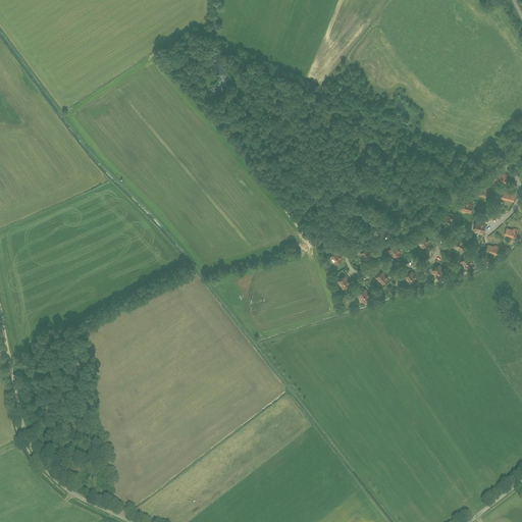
[(506,183),(508,175),(503,174),(503,175),(496,173),(494,180),(506,183)]
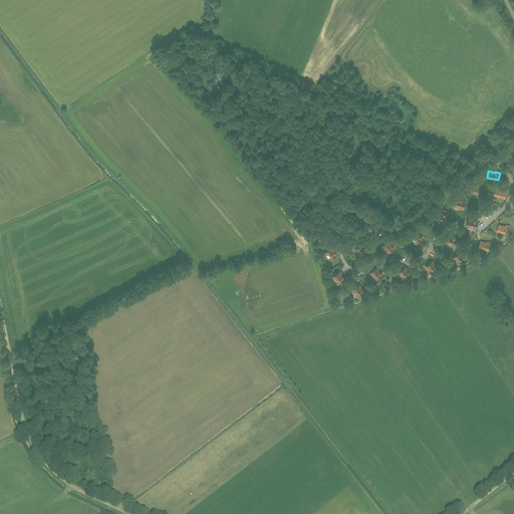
[(480,194),(482,187),(478,186),(477,187),(470,185),(469,192),(480,194)]
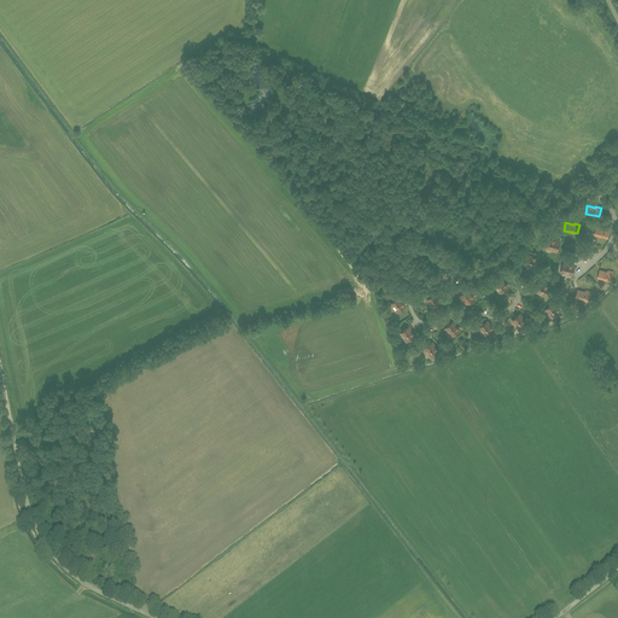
[(594,234),(607,238),(610,229),(604,228),(604,229),(596,227),(594,234)]
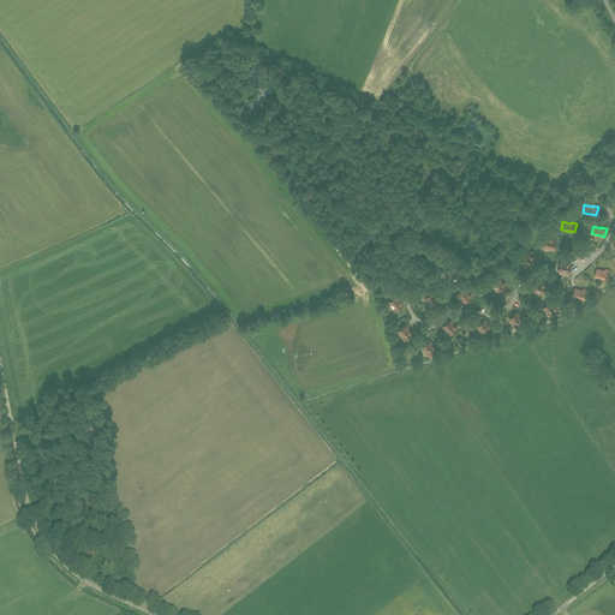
[(542,244),(541,246),(544,248),(550,250),(550,249),(554,250),(555,248),(556,244),(556,242),(553,240),(553,239),(548,238),(543,237),(542,240),(541,243),(542,244)]
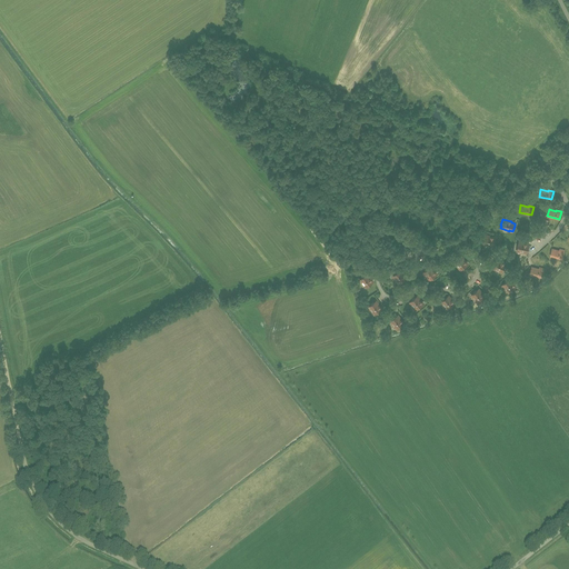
[(483,243),(492,247),(495,238),(486,236),(483,243)]
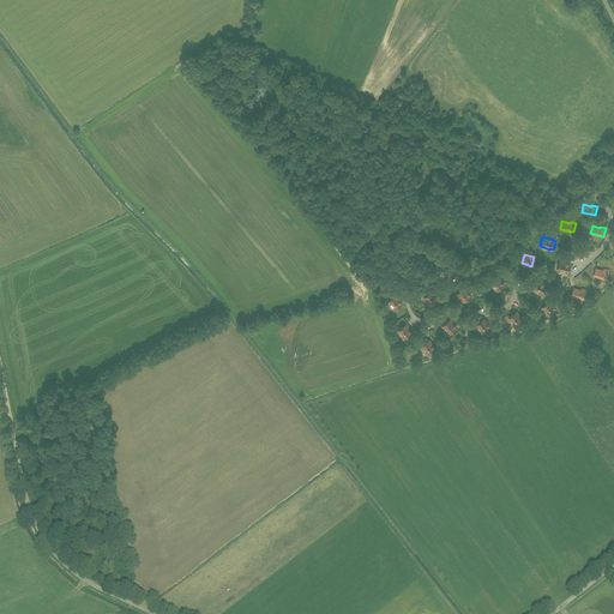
[(570,264),(560,262),(558,270),(569,272),(570,264)]
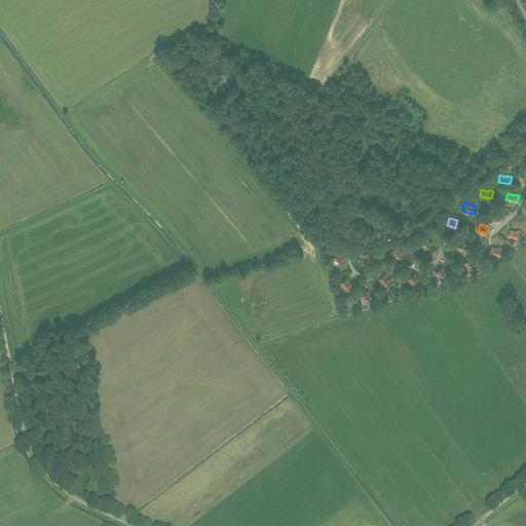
[(511,230),(509,236),(520,239),(522,232),(517,231),(511,230)]
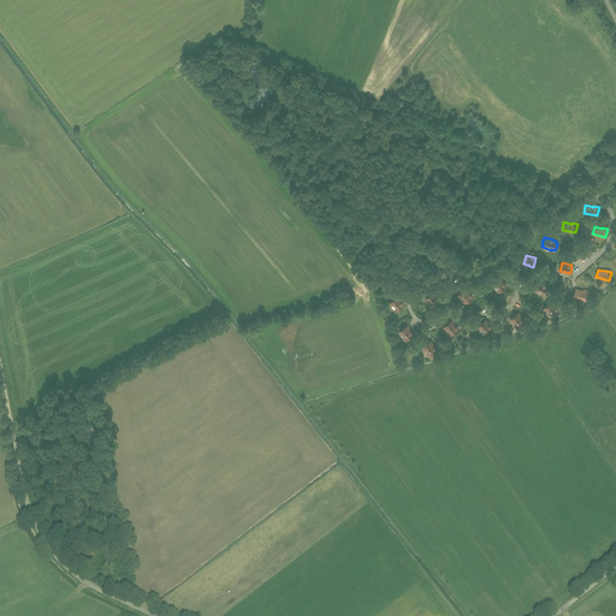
[(492,284),(499,291),(505,285),(499,278),(492,284)]
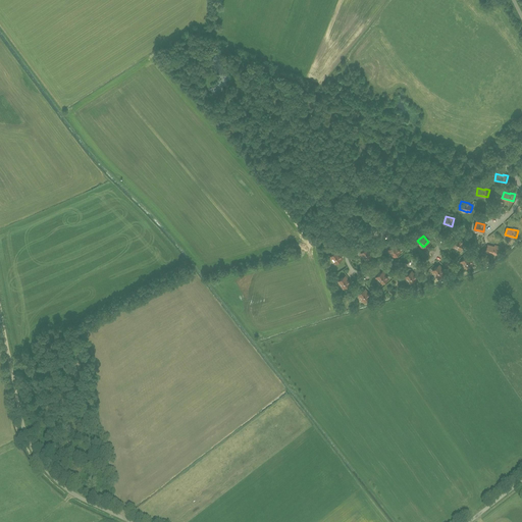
[(453,246),(461,250),(464,243),(456,239),(453,246)]
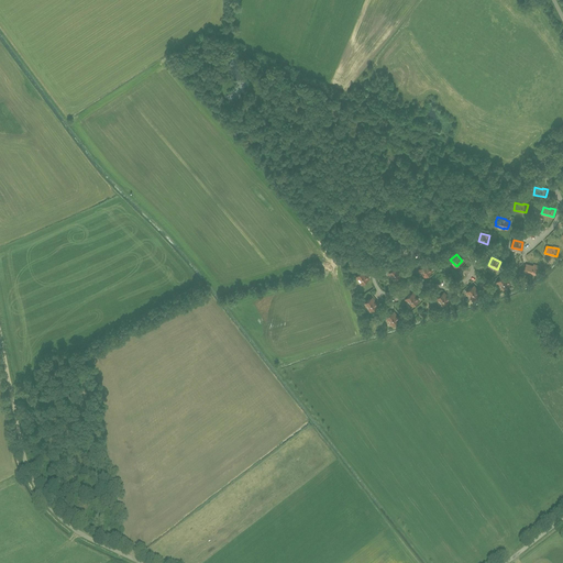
[(426,277),(431,272),(426,264),(419,269),(426,277)]
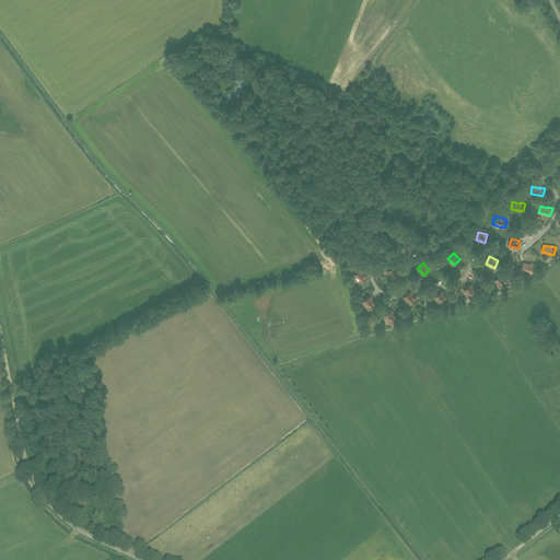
[(522,270),(534,272),(535,265),(531,264),(531,265),(523,263),(522,270)]
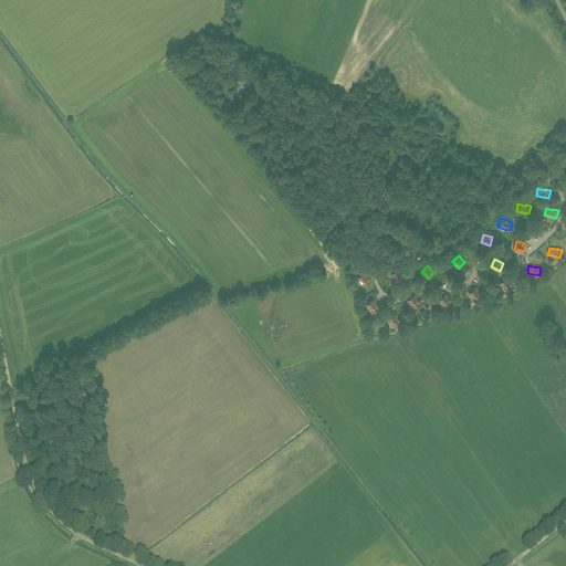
[(402,275),(398,270),(391,274),(396,281),(398,279),(399,280),(401,279),(400,276),(402,275)]
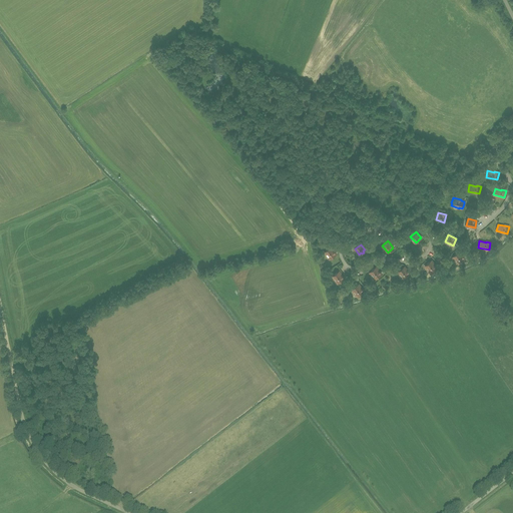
[(331,247),(325,252),(330,259),(336,253),(331,247)]
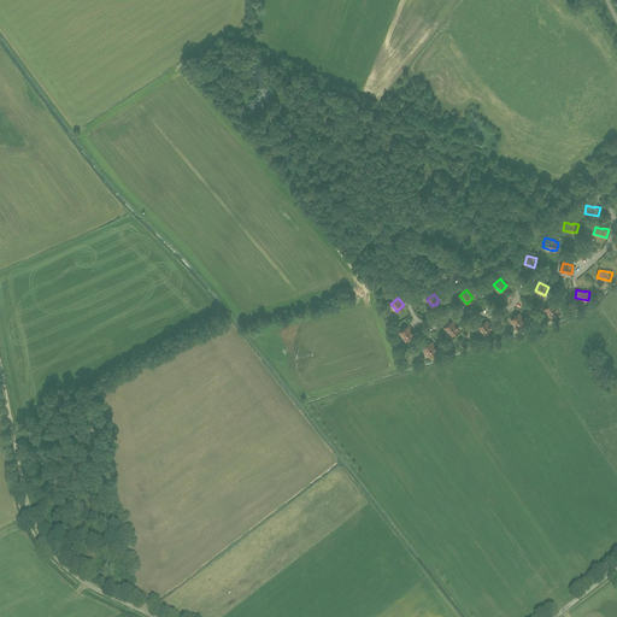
[(552,317),(559,311),(552,303),(545,309),(552,317)]
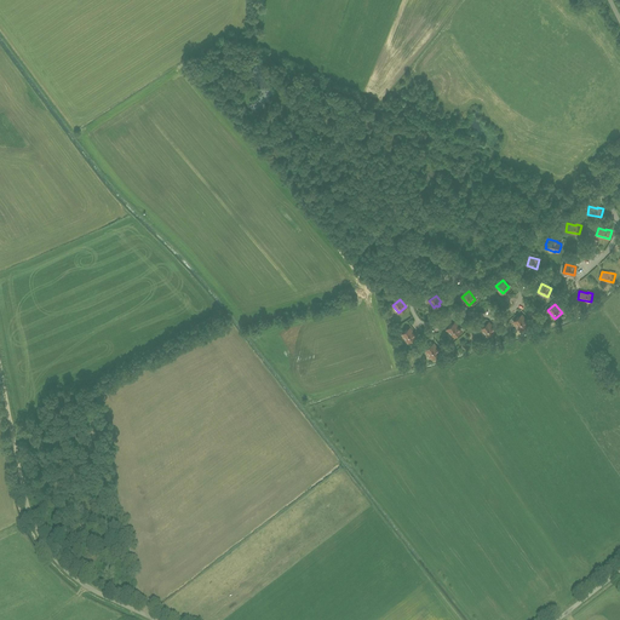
[(521,315),(515,321),(521,329),(528,323),(521,315)]
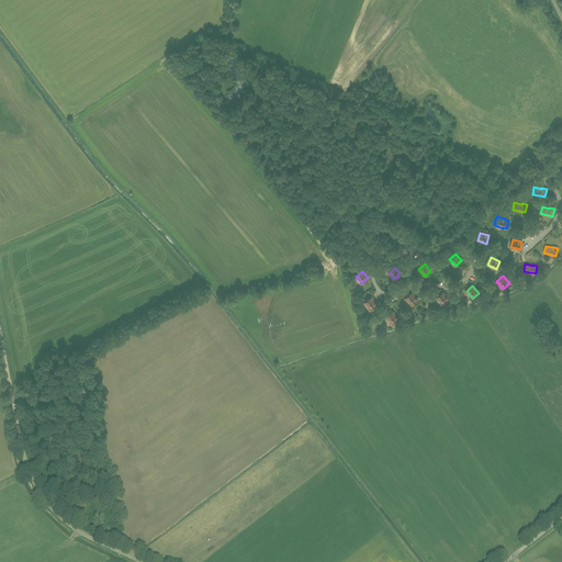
[(449,300),(442,292),(436,298),(442,305),(449,300)]
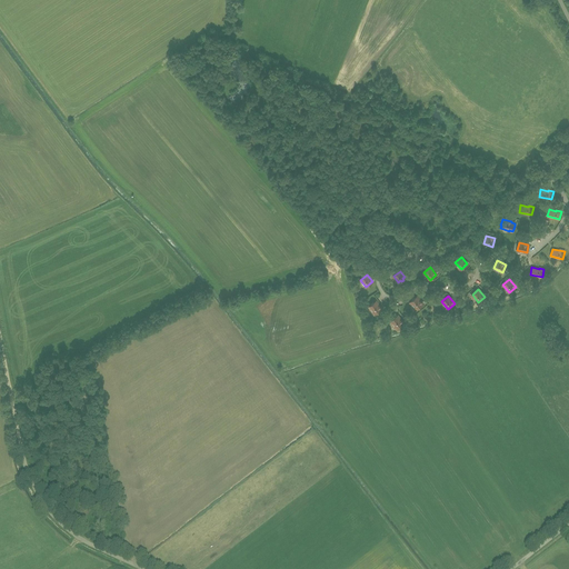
[(417,297),(410,302),(417,309),(423,303),(417,297)]
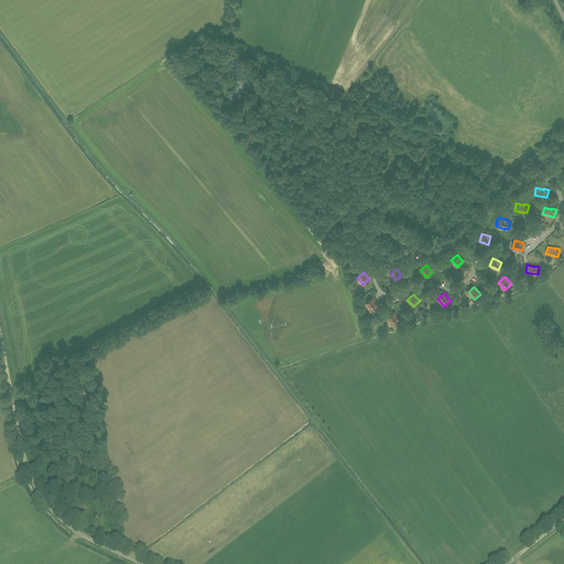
[(366,304),(371,312),(378,306),(372,299),(366,304)]
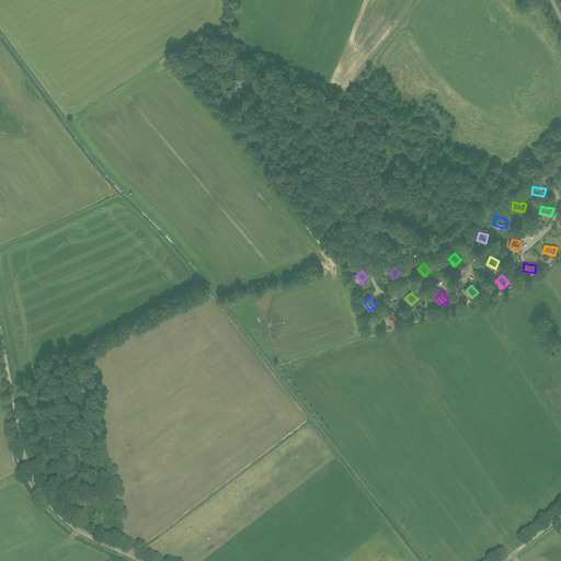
[(386,317),(391,323),(398,319),(392,311),(386,317)]
